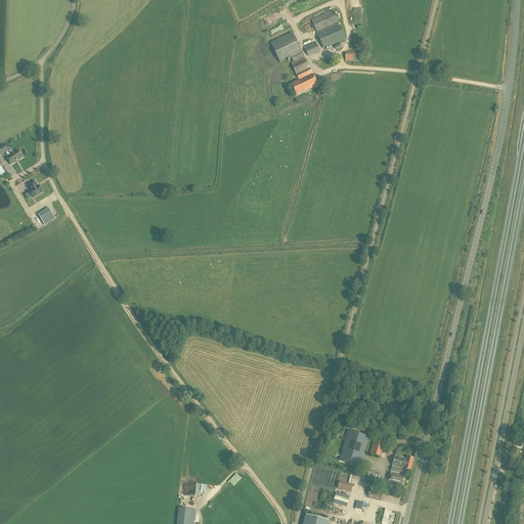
[(324,49),(343,41),(345,40),(338,24),(333,11),(311,20),(317,33),(323,49),(324,49)]
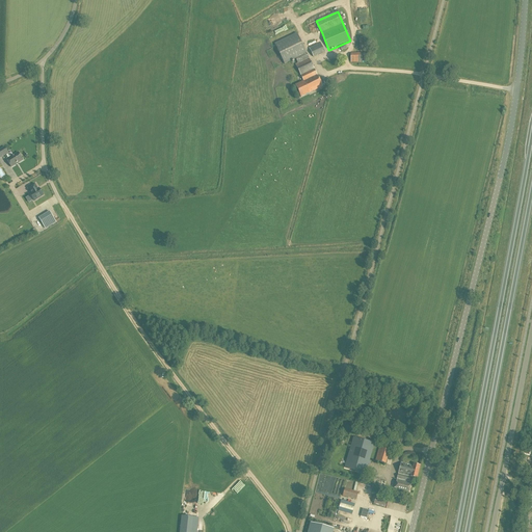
[(295,64),(303,81),(295,85),(301,97),(310,94),(310,92),(322,86),(317,75),(297,33),(274,44),(285,63),(295,58),(297,63),(295,64)]
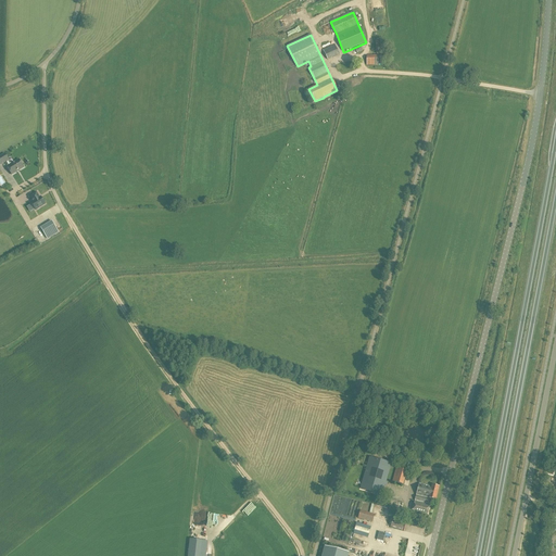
[(328,60),(340,54),(335,43),(323,50),(328,60)]
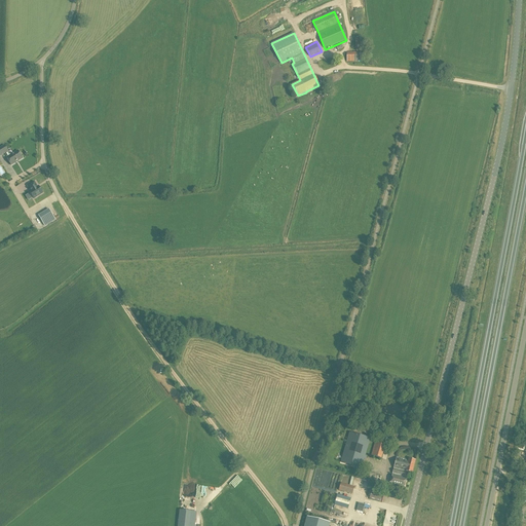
[(358,53),(358,52),(346,52),(347,62),(358,62),(365,62),(364,52),(358,53)]
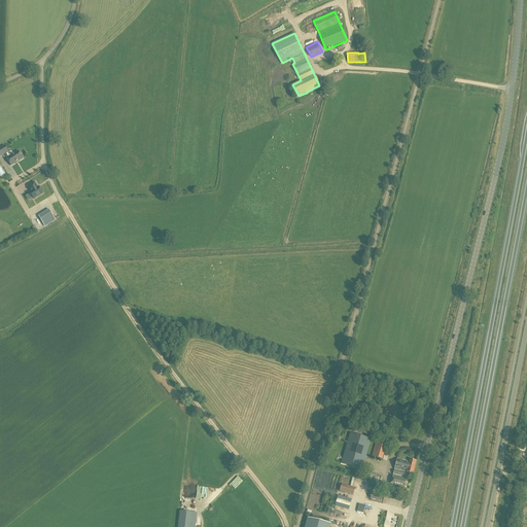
[(11,166),(23,159),(18,151),(10,155),(4,145),(0,147),(0,153),(3,151),(7,157),(6,159),(11,166)]
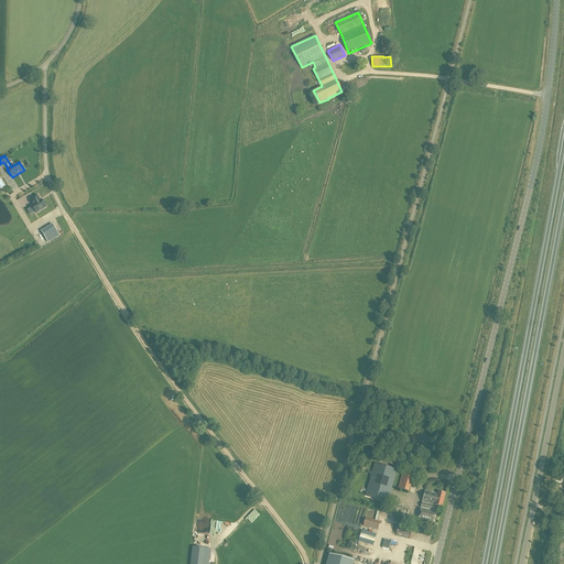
[(39,199),(39,198),(36,195),(29,199),(33,205),(32,206),(35,213),(45,206),(41,199),(40,201),(39,199)]
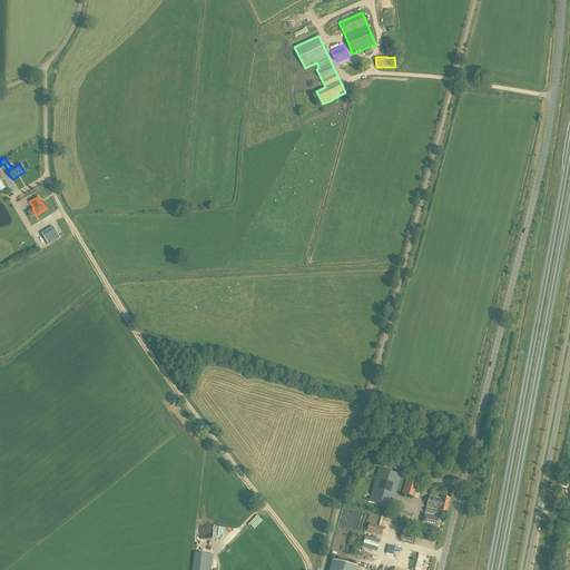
[(49,246),(60,238),(53,226),(41,234),(49,246)]
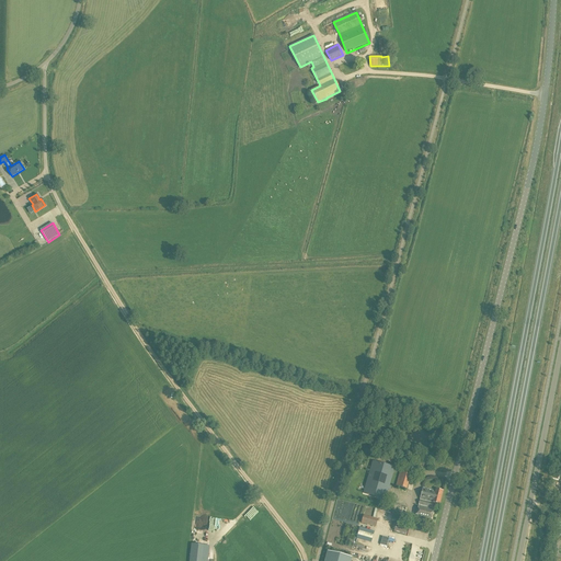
[(389,435),(391,427),(380,425),(378,433),(389,435)]
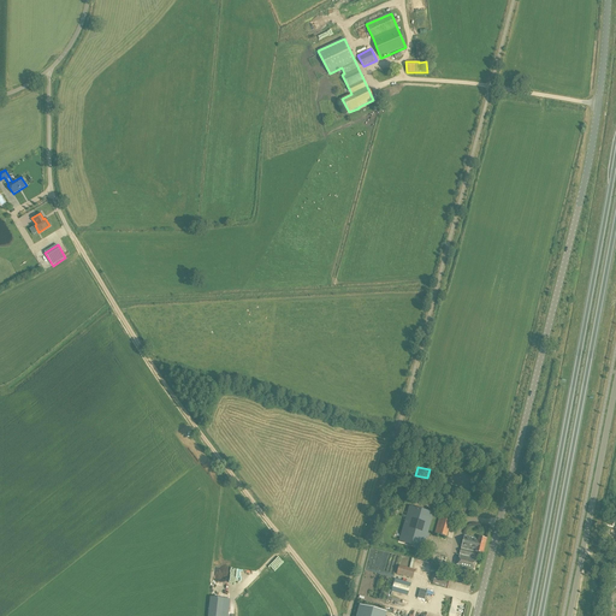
[(443,508),(444,505),(432,498),(430,501),(443,508)]
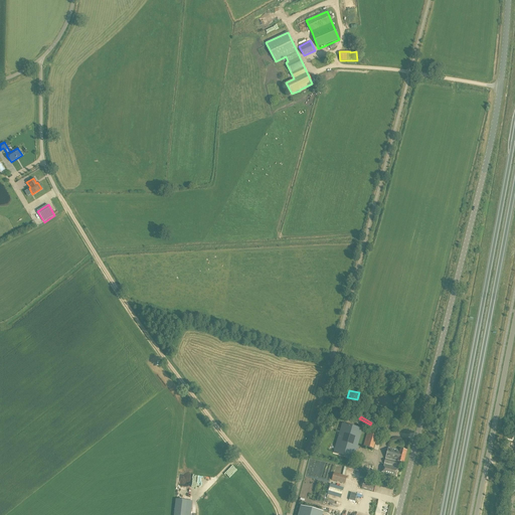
[(354,459),(362,430),(342,423),(334,453),(354,459)]
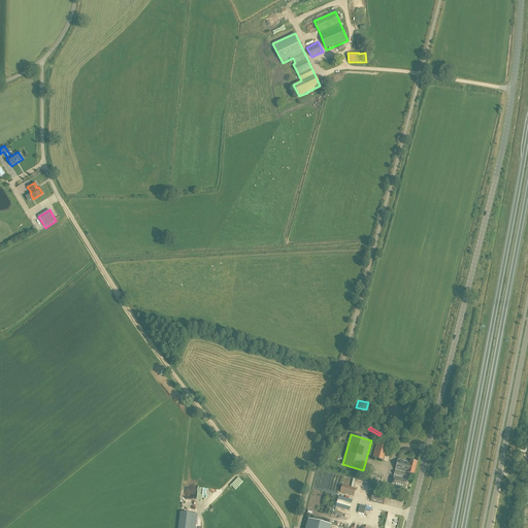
[(383,460),(387,446),(377,442),(372,457),(374,458),(373,459),(375,460),(376,458),(383,460)]
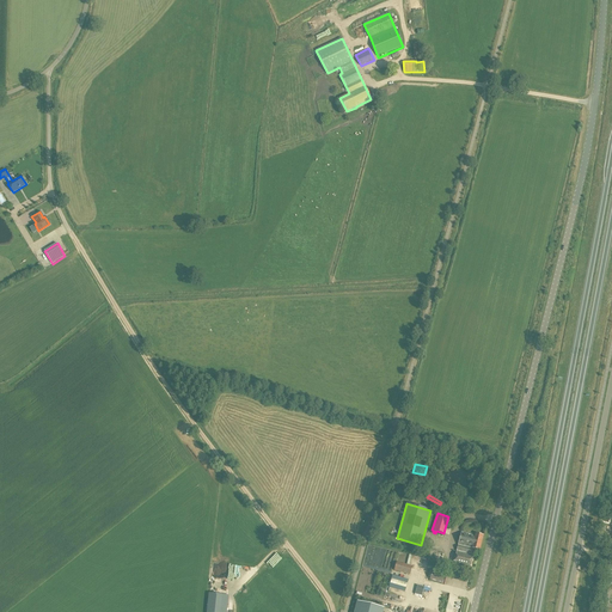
[(475,534),(461,532),(453,565),(470,570),(473,555),(471,555),(472,549),(479,550),(483,536),(476,533),(475,534)]
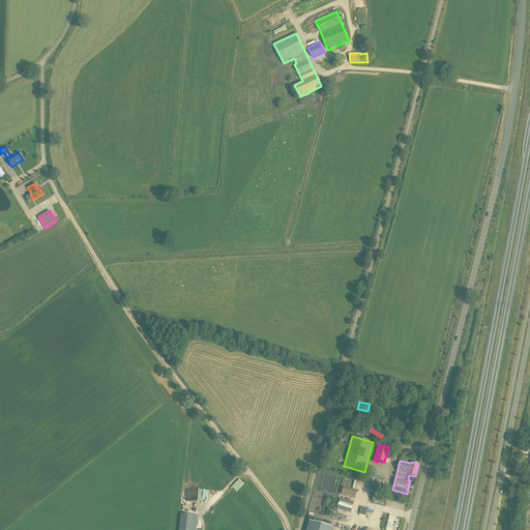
[(355,499),(357,490),(353,489),(344,487),(341,495),(355,499)]
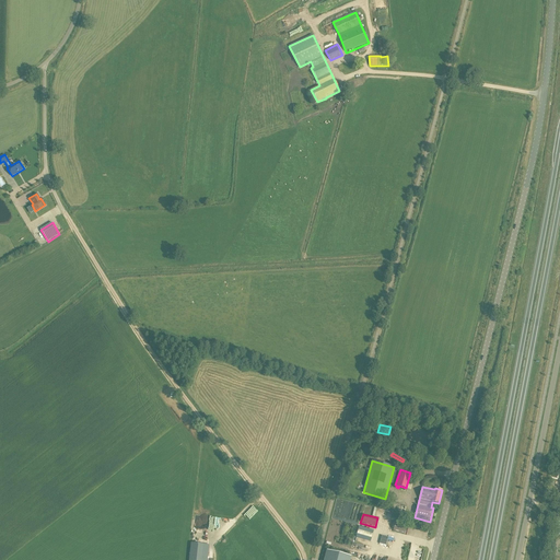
[(405,533),(407,527),(395,524),(394,531),(405,533)]
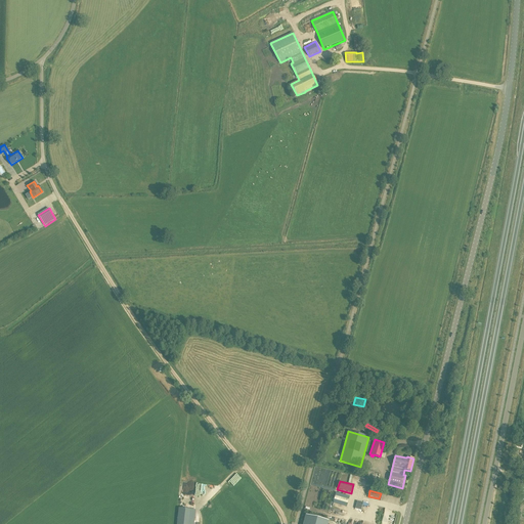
[(193,523),(195,510),(180,509),(177,523),(193,523)]
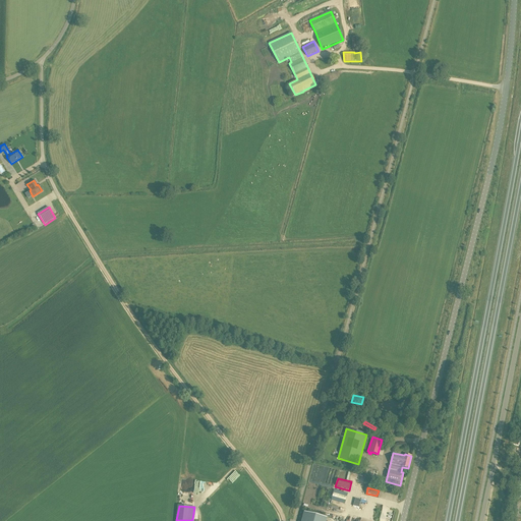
[(301,520),(326,520),(327,518),(303,512),(301,520)]
